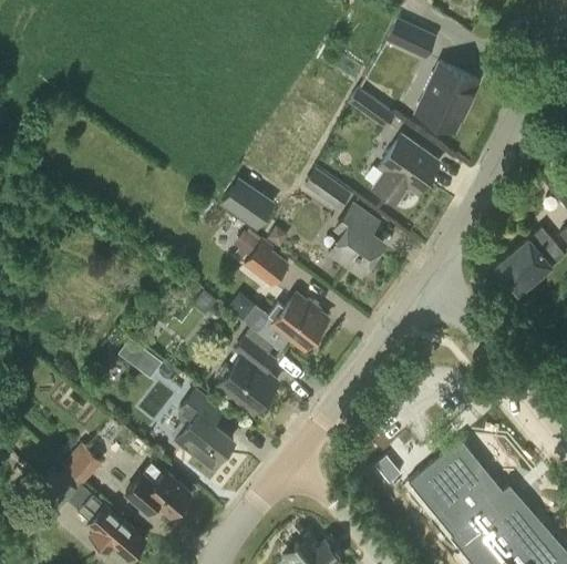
[(424,59),(434,37),(395,18),(385,39),(424,59)]
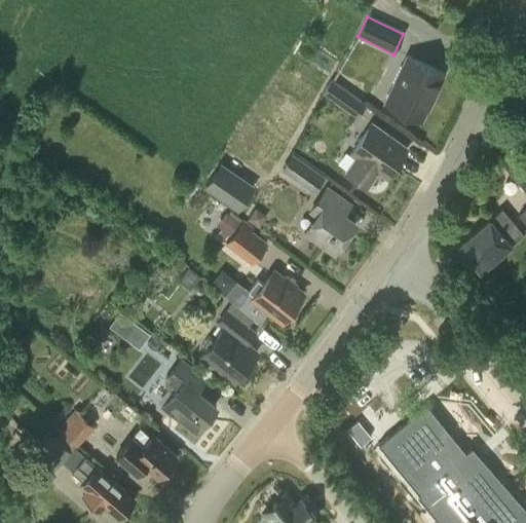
[(384,106),(420,122),(442,75),(407,59),(402,70),(400,69),(390,87),(392,88),(384,106)]
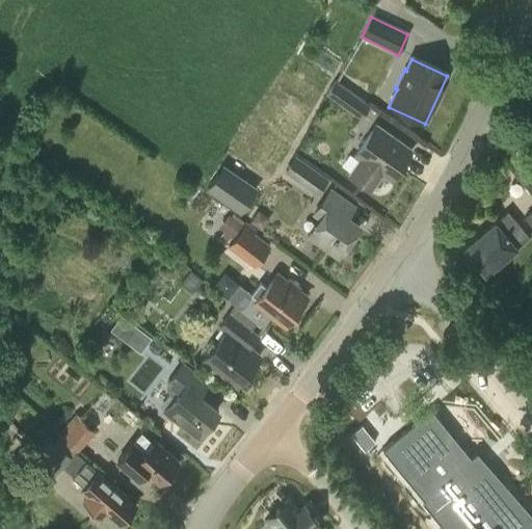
[(324,96),(358,122),(369,108),(335,82),(324,96)]
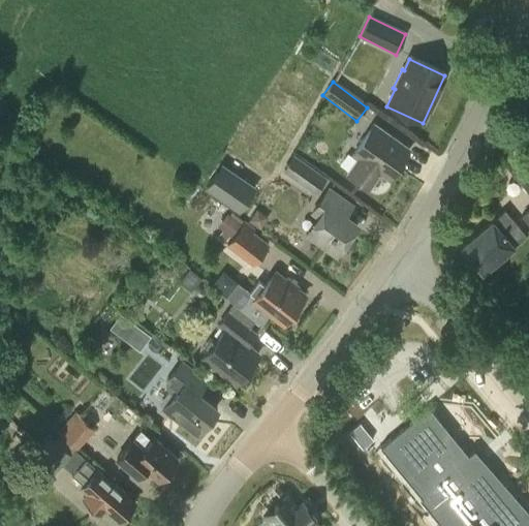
[(367,190),(379,173),(390,180),(408,153),(373,128),(353,155),(361,160),(348,177),(367,190)]
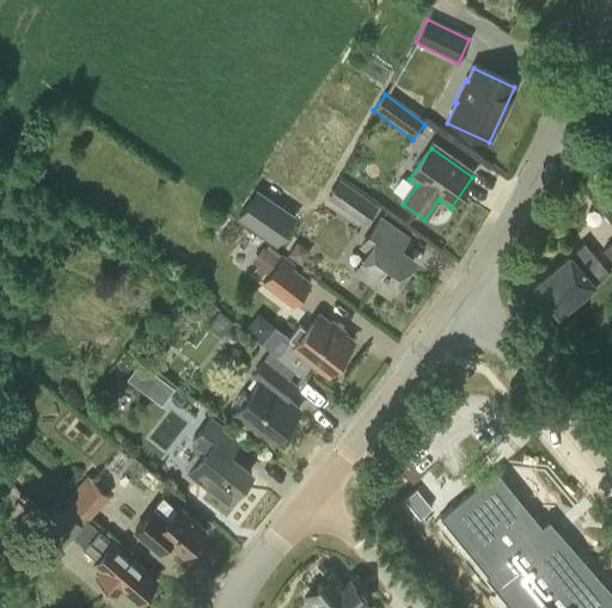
[(325,200),(365,227),(378,208),(340,180),(325,200)]
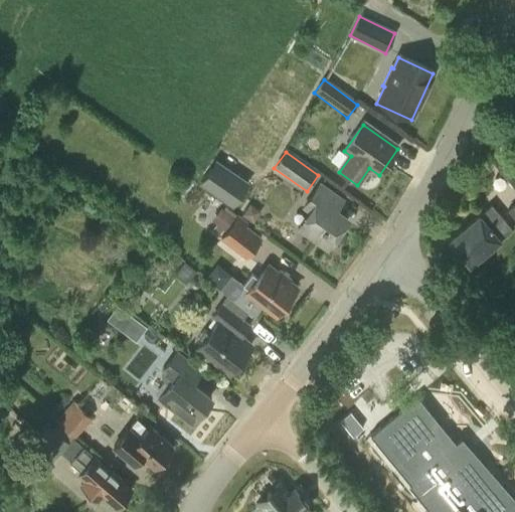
[(514,164),(508,156),(495,167),(514,190),(514,164)]
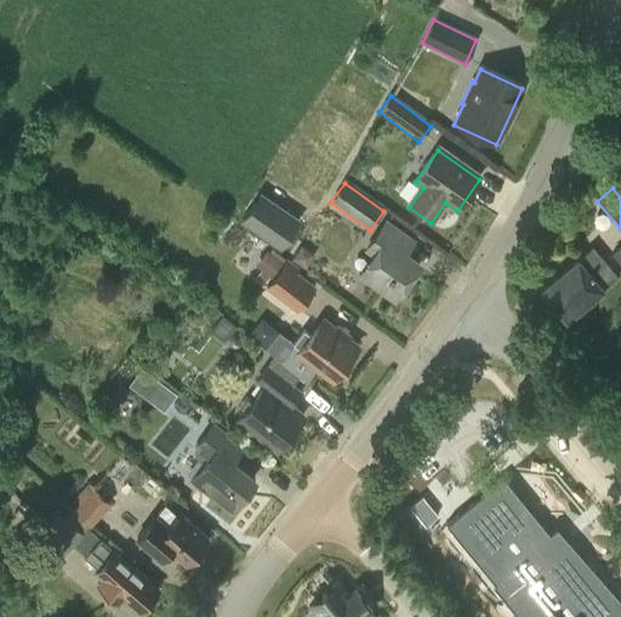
[(303,221),(266,194),(248,220),(285,246),(303,221)]
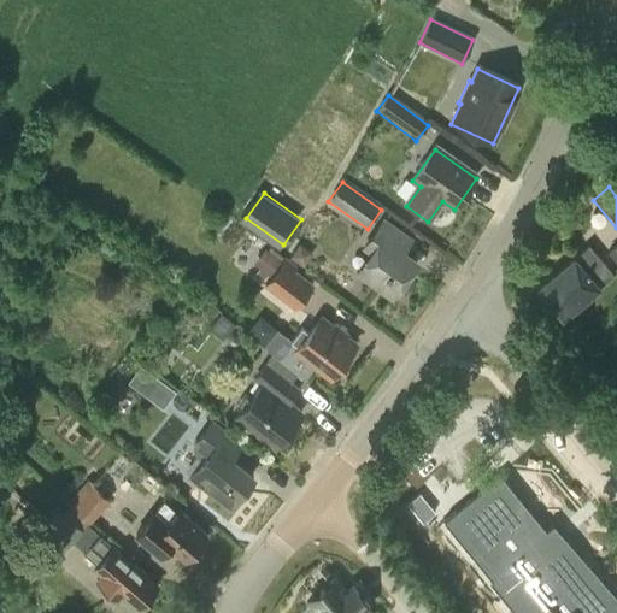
[(376,259),(363,278),(392,299),(413,267),(399,257),(409,243),(383,224),(364,251),(376,259)]
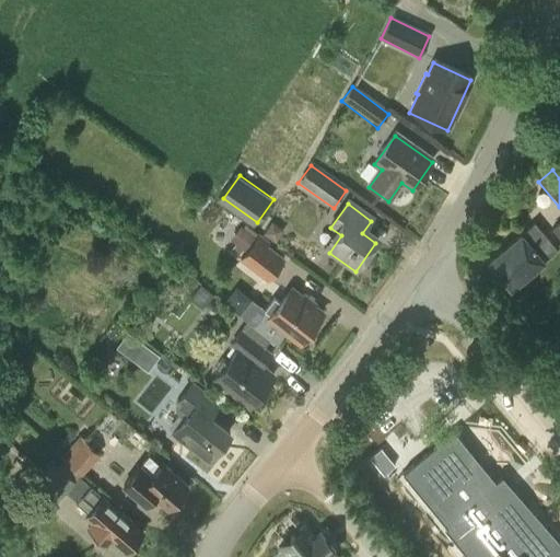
[(273,246),(283,233),(270,224),(261,238),(273,246)]
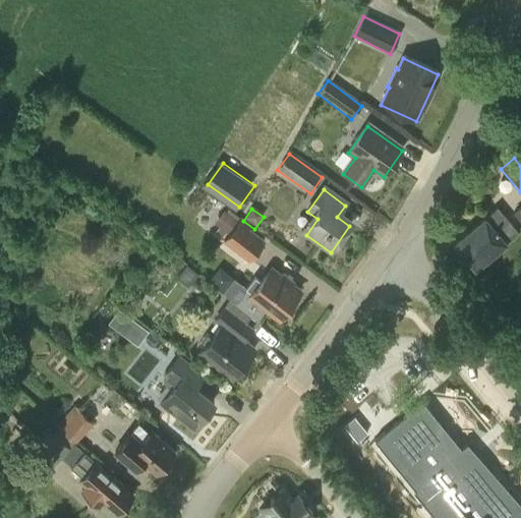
[(497,210),(454,245),(474,271),(518,235),(497,210)]
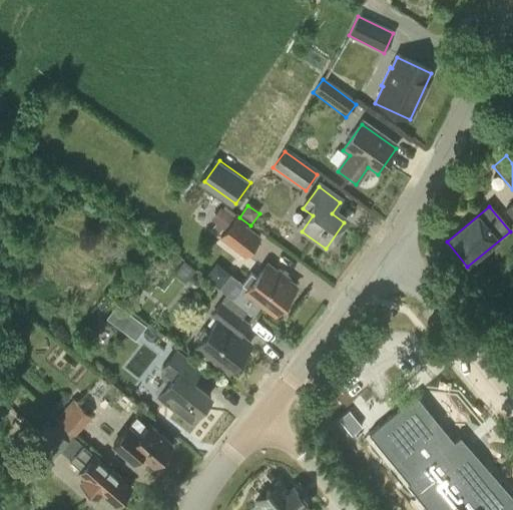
[(219,209),(210,222),(215,225),(211,231),(219,238),(233,219),(219,209)]
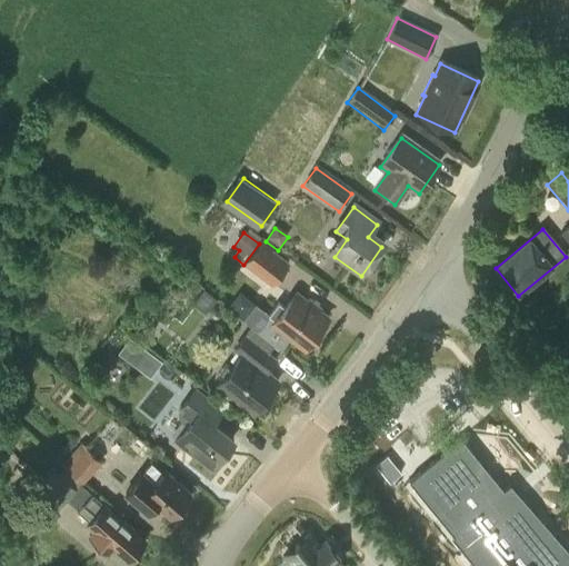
[(243,265),(242,266),(255,276),(275,249),(262,240),(259,244),(243,265)]
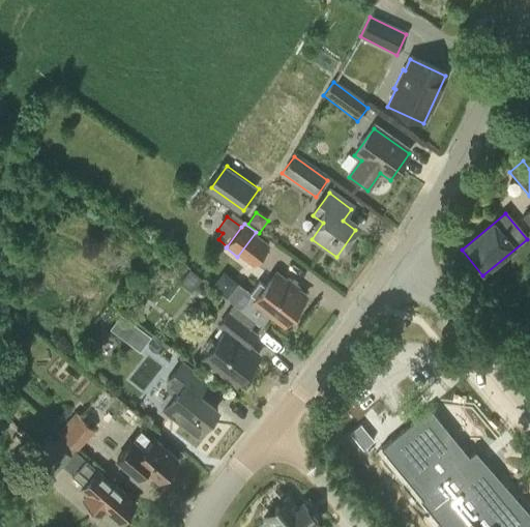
[(263,313),(281,326),(303,297),(296,291),(297,290),(287,282),(285,283),(274,274),(264,288),(258,283),(248,295),(265,309),(263,313)]
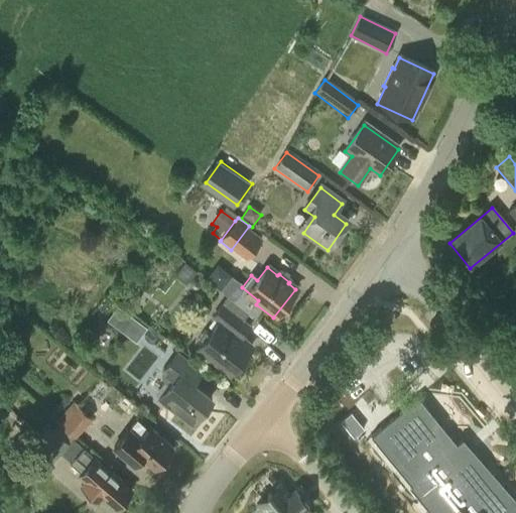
[(195,290),(200,289),(201,285),(200,281),(194,280),(190,285),(195,290)]
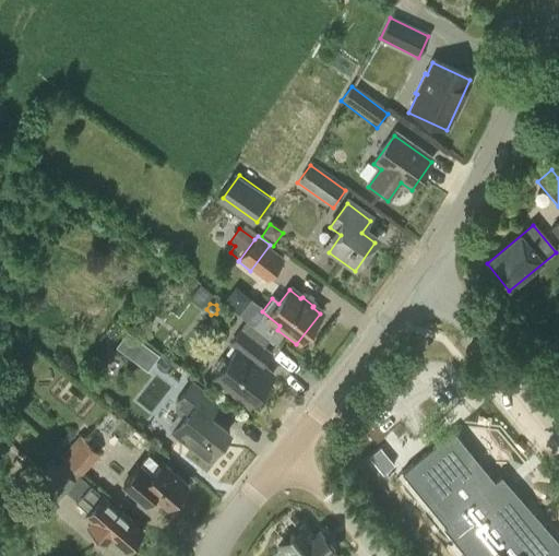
[(269,341),(247,323),(229,345),(235,351),(225,364),(221,359),(211,371),(216,375),(212,380),(246,407),(271,376),(251,362),(261,350),(262,350),(269,341)]
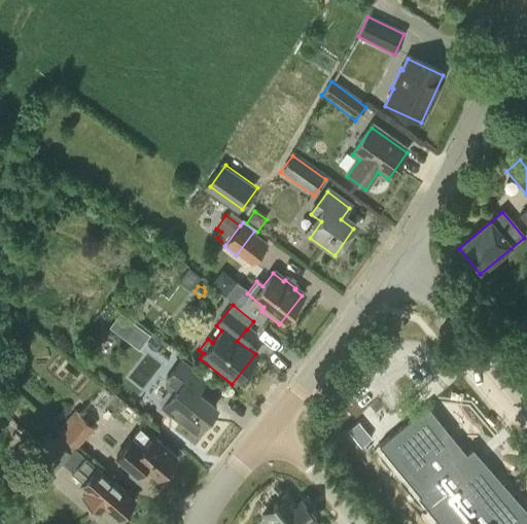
[(127,343),(138,328),(119,315),(108,329),(127,343)]
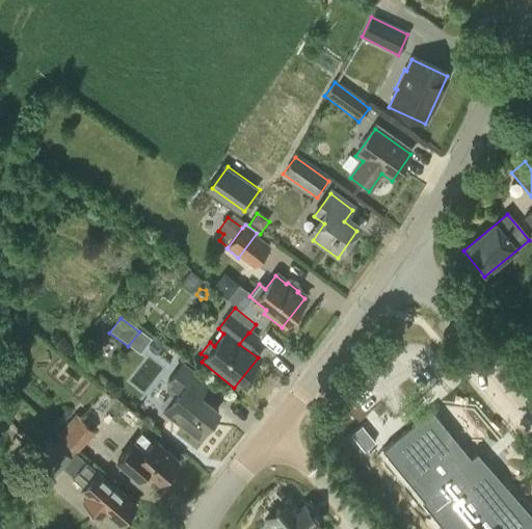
[(175,399),(163,414),(196,440),(218,412),(198,396),(207,386),(182,367),(166,387),(167,394),(175,399)]
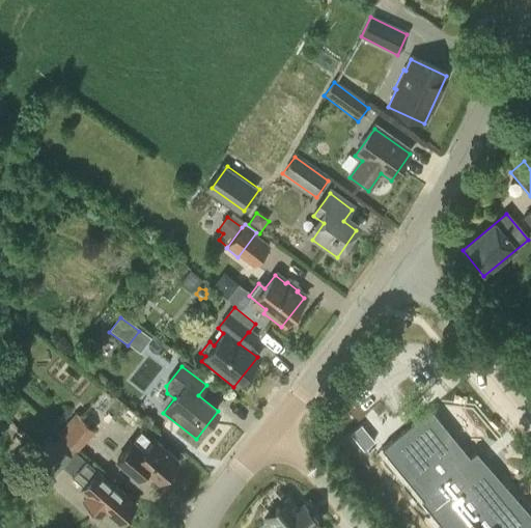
[(530,527),(530,519),(486,467),(480,472),(430,411),(382,450),(423,501),(421,503),(441,527),(530,527)]
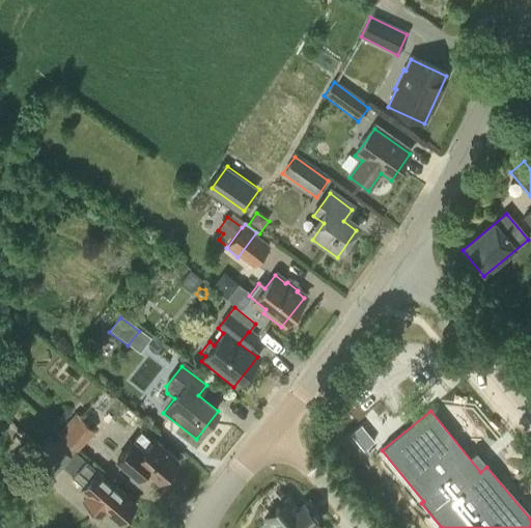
[(58,436),(77,453),(95,434),(77,416),(58,436)]
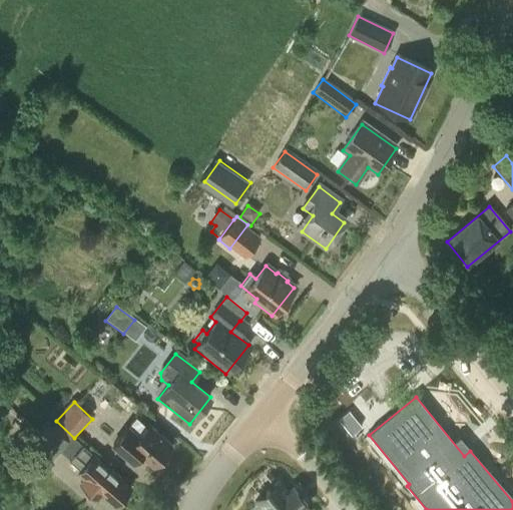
[(153,467),(171,446),(149,427),(148,428),(136,419),(133,421),(109,450),(130,468),(141,456),(153,467)]
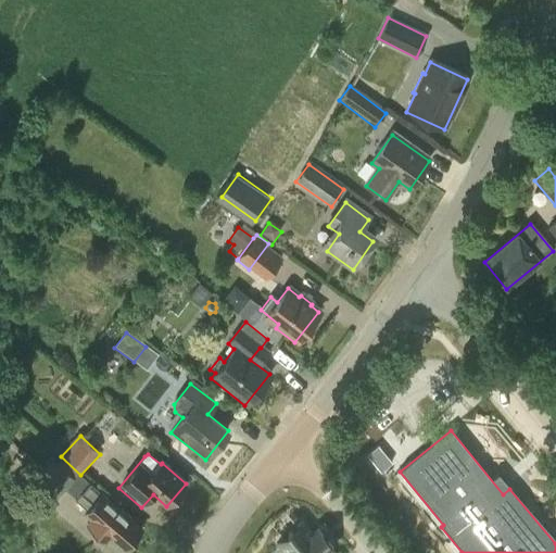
[(39,488),(55,502),(74,480),(58,466),(39,488)]
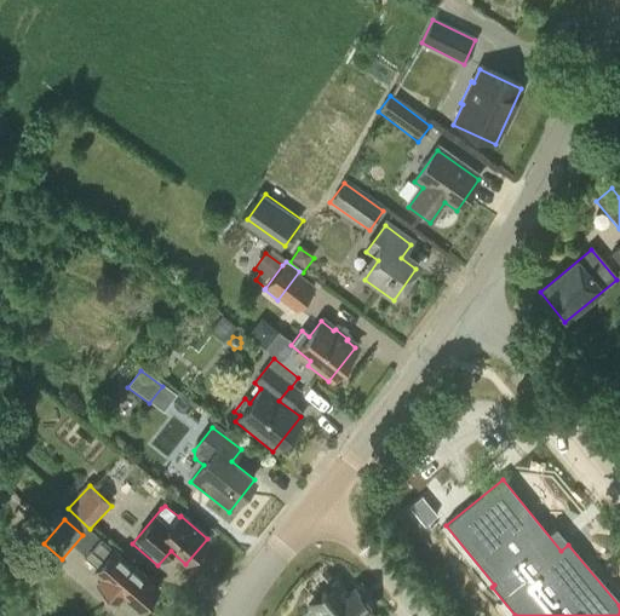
[(98,541),(84,558),(97,570),(93,574),(102,580),(97,586),(118,604),(124,599),(139,612),(158,591),(99,540),(98,541)]
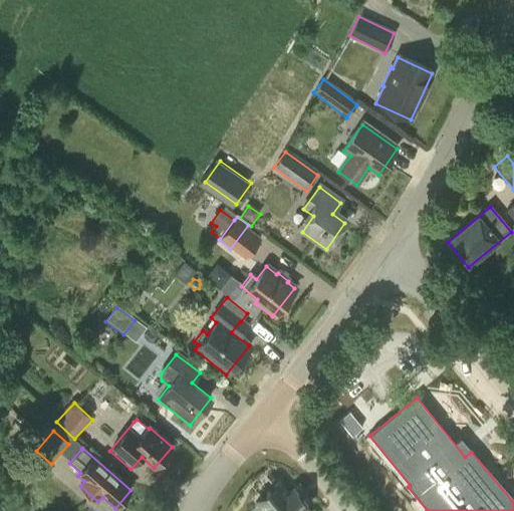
[(279,484),(256,503),(262,510),(305,510),(307,508),(293,491),(289,495),(279,484)]
